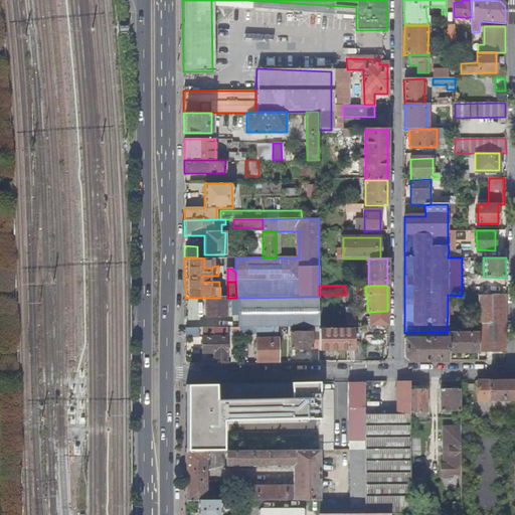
[(486,352),(506,353),(506,296),(478,295),(478,317),(478,326),(479,333),(479,351),(486,352)]
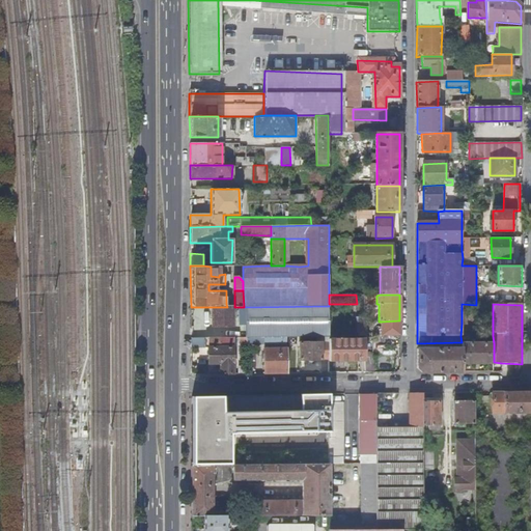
[(245,307),(244,337),(287,337),(295,337),(300,337),(329,337),(329,306),(245,307)]
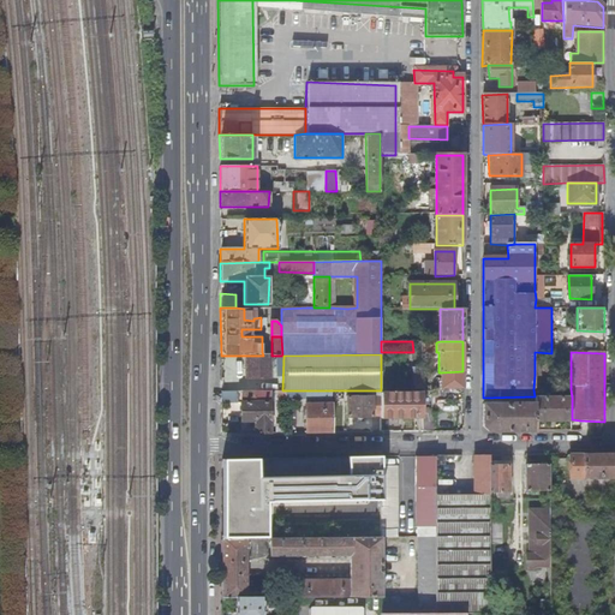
[(263,356),(244,356),(244,378),(276,378),(276,356),(272,356),(263,356)]
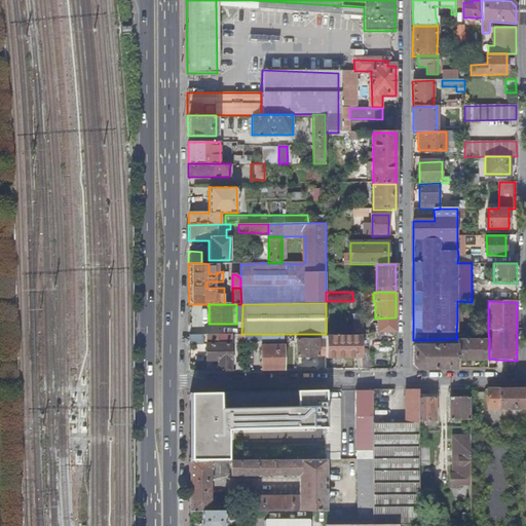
[(378,332),(396,332),(396,317),(378,318),(378,332)]
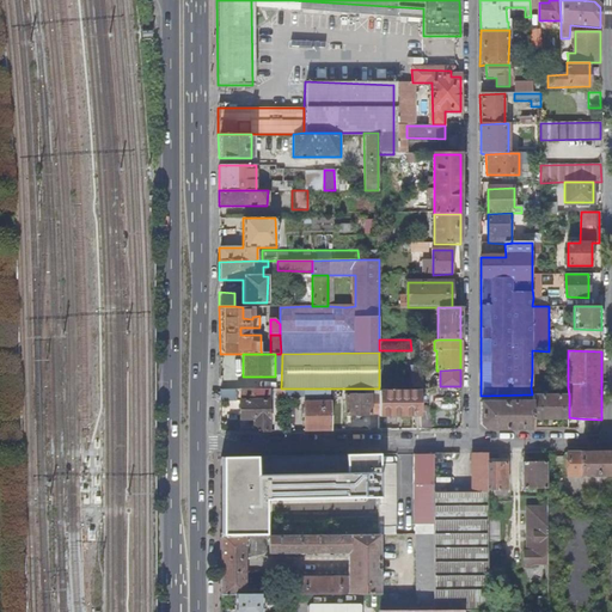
[(254,420),(254,432),(269,432),(269,389),(236,389),(236,397),(239,397),(239,418),(254,420)]
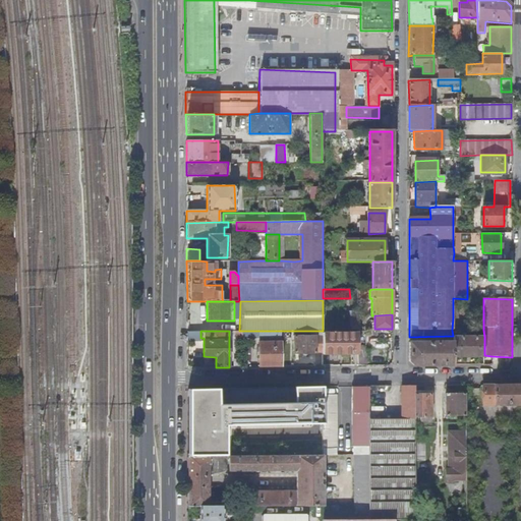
[(323,351),(323,355),(358,354),(358,351),(357,333),(323,332),(323,336),(323,351)]
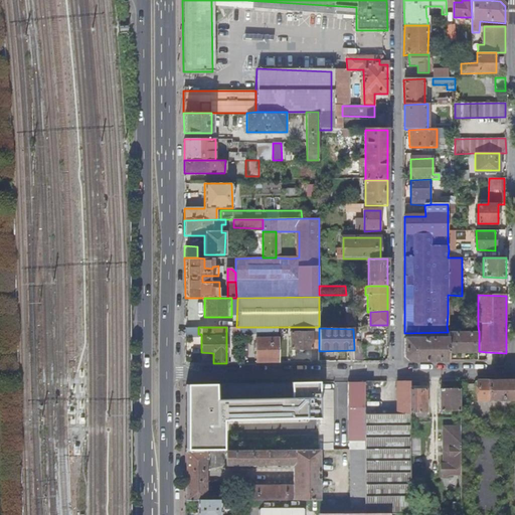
[(312,350),(312,347),(312,332),(291,332),(291,350),(312,350)]
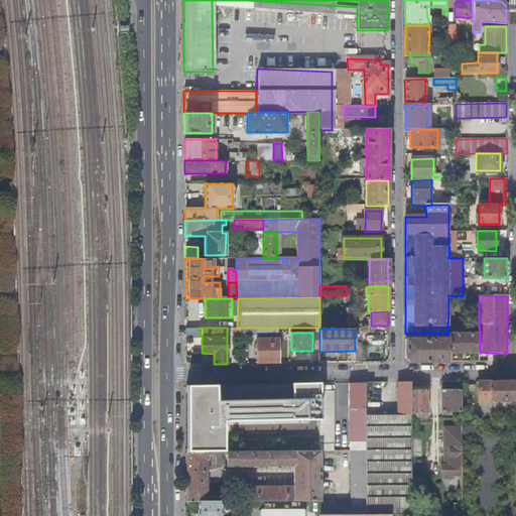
[(449,340),(449,355),(480,355),(480,352),(480,334),(448,333),(449,340)]
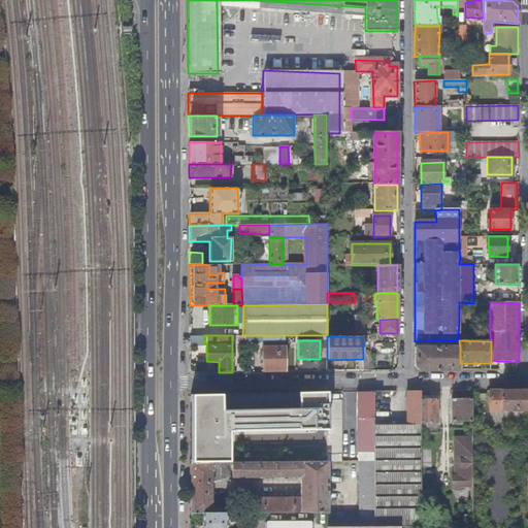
[(263,347),(263,372),(286,372),(286,347),(263,347)]
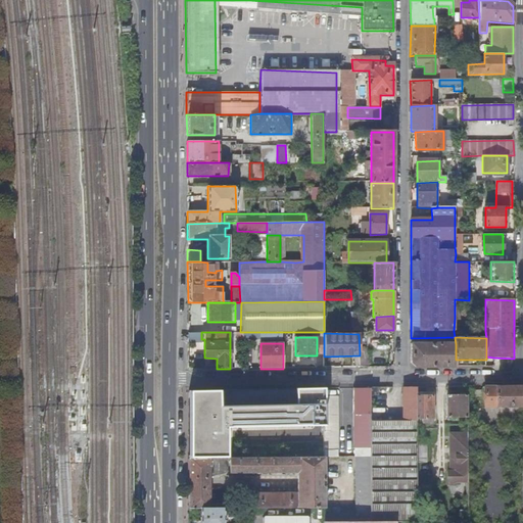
[(416,368),(456,368),(456,360),(456,344),(411,344),(411,363),(416,368)]
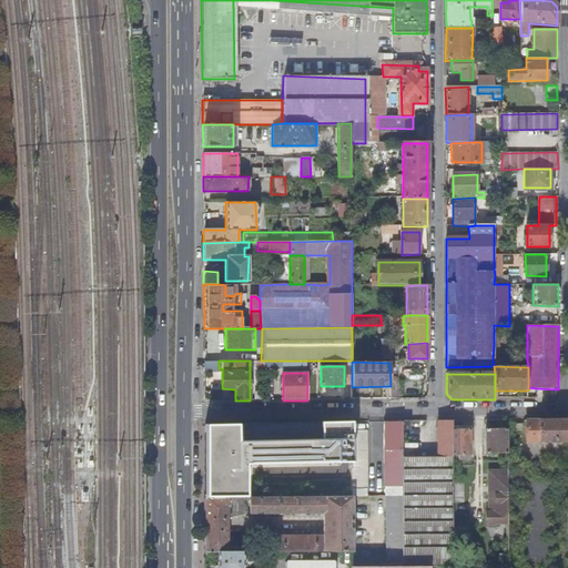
[(391,386),(391,399),(401,399),(401,383),(391,383),(391,386)]
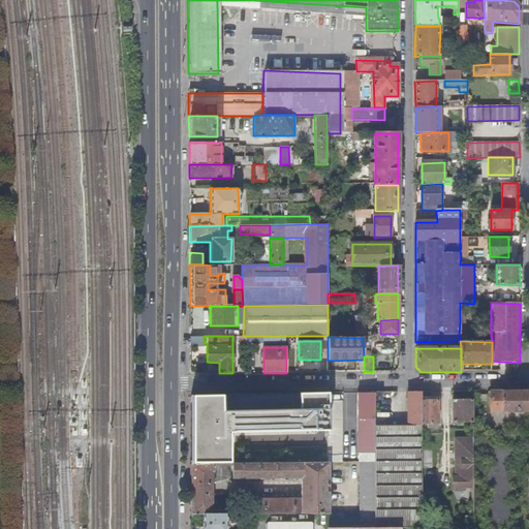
[(528,391),(491,392),(491,411),(516,412),(516,414),(518,414),(518,412),(528,411),(528,391)]
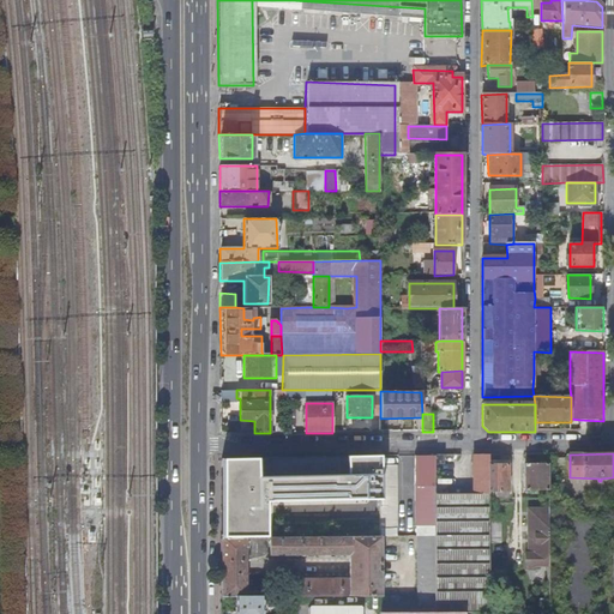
[(380,503),(380,467),(381,456),(224,458),(220,461),(221,539),(266,539),(265,503),(380,503)]
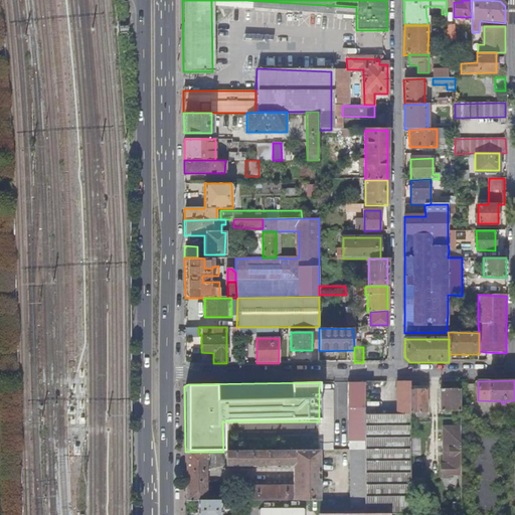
[(364,382),(348,382),(348,442),(365,442),(364,414),(364,390),(364,382)]
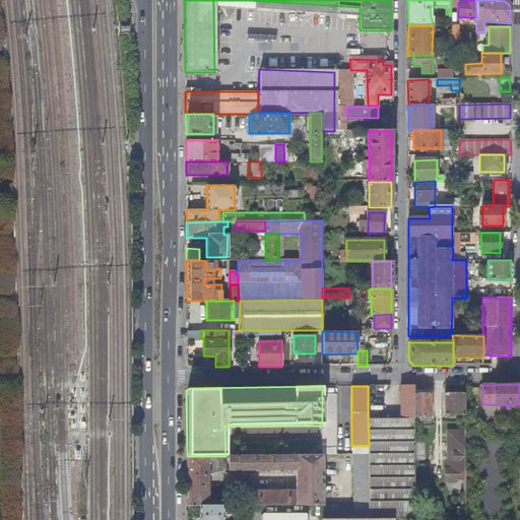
[(414,392),(414,386),(402,386),(402,418),(414,418),(414,416),(414,394),(414,392)]
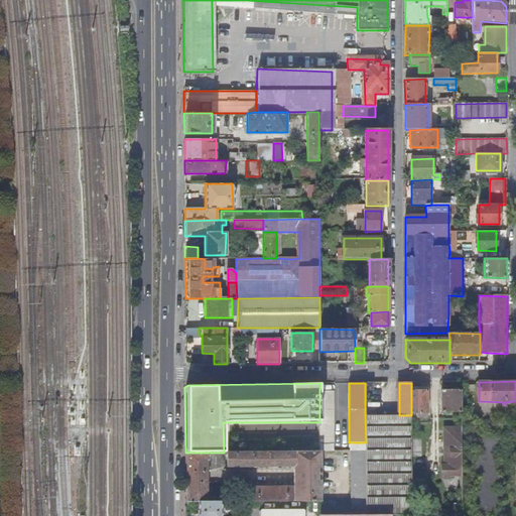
[(441,412),(462,412),(462,390),(441,390),(441,412)]
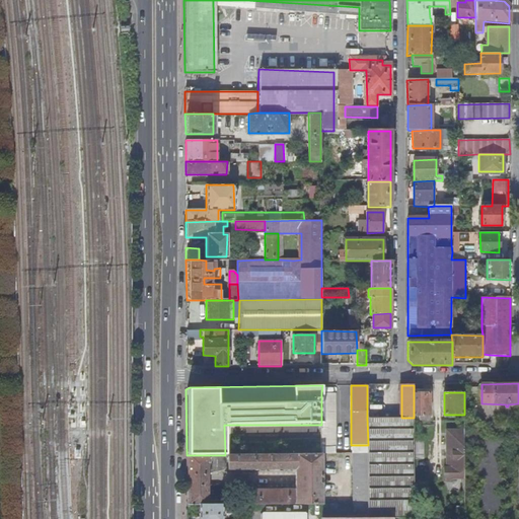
[(414,393),(414,416),(419,416),(424,416),(424,422),(431,421),(430,393),(414,393)]
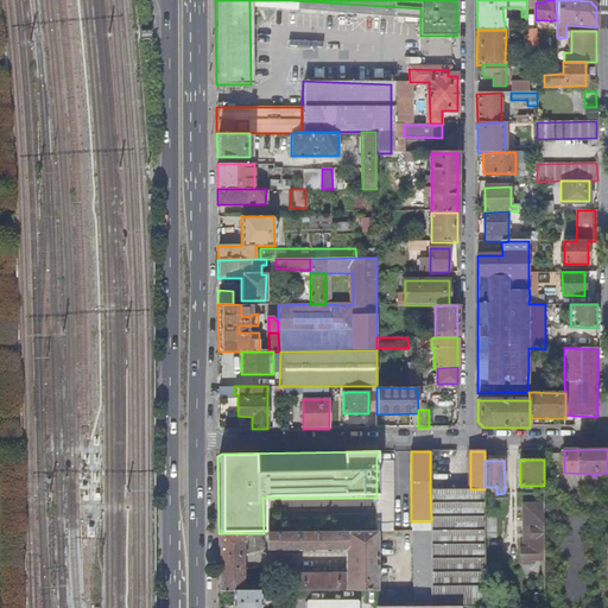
[(393,462),(377,462),(377,498),(377,524),(393,524),(393,462)]
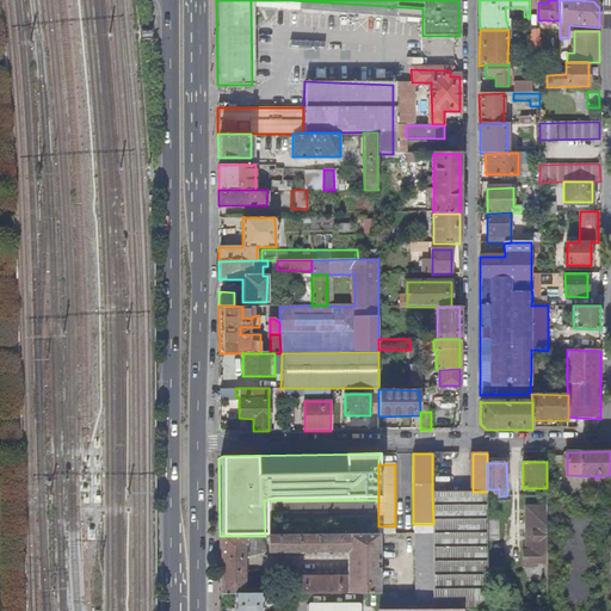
[(463,609),(487,609),(487,588),(487,539),(487,512),(487,500),(487,492),(473,492),(432,492),(433,524),(432,532),(432,547),(432,590),(432,610),(463,609)]
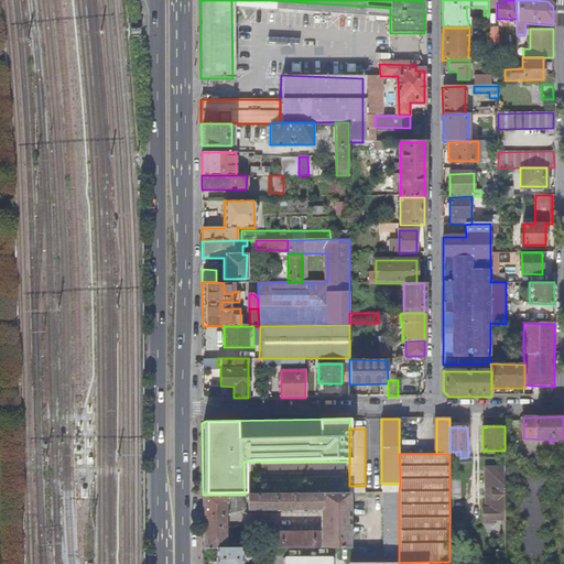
[(505,562),(505,563),(519,563),(519,458),(505,458),(505,467),(505,519),(505,550),(505,562)]
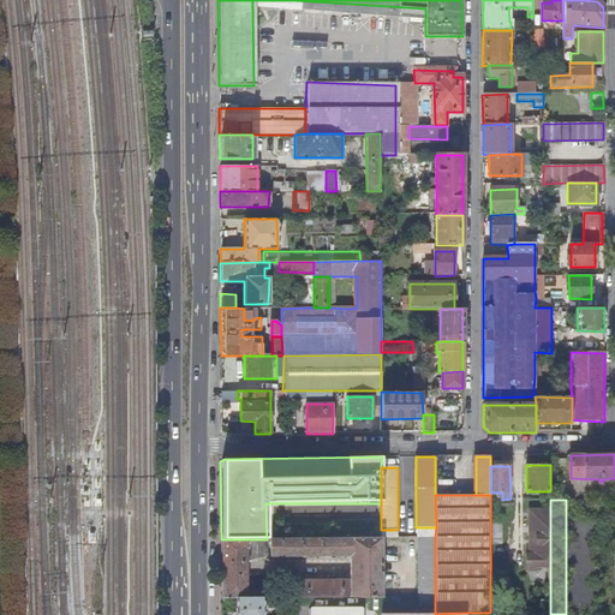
[(550,566),(550,509),(531,509),(530,553),(526,553),(526,569),(536,569),(536,566),(550,566)]
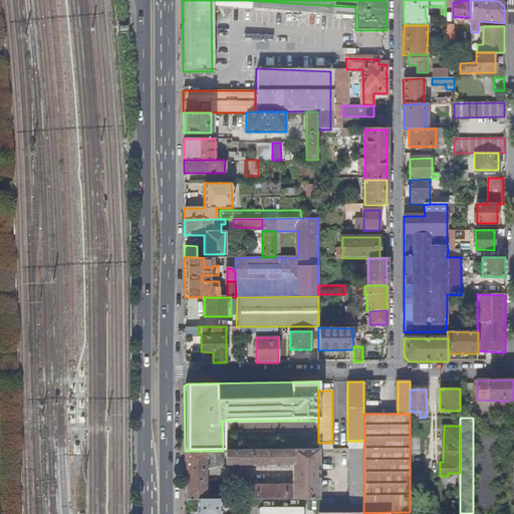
[(421,431),(417,431),(410,431),(410,454),(421,454),(421,431)]
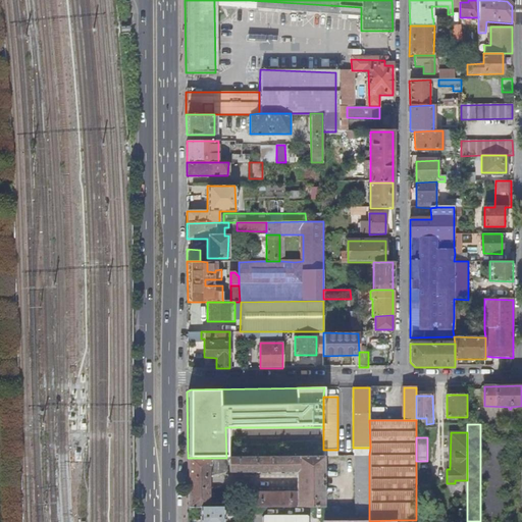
[(355,521),(369,521),(369,504),(369,467),(369,455),(354,456),(355,521)]
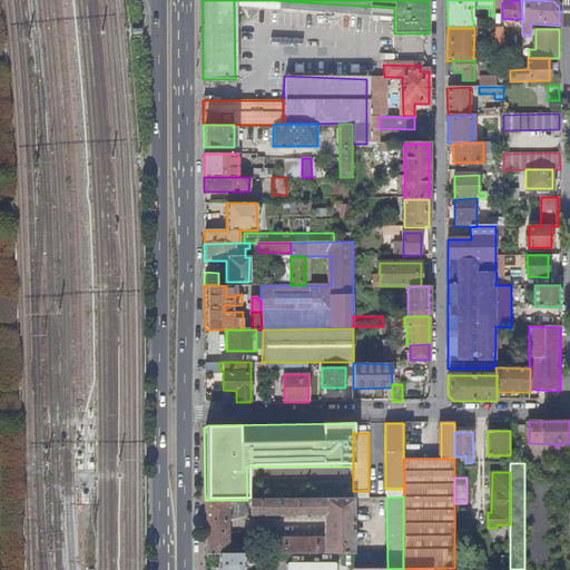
[(275,554),(353,553),(353,503),(353,499),(247,500),(205,500),(205,556),(220,556),(229,556),(229,551),(229,522),(324,523),(324,538),(275,538),(275,554)]
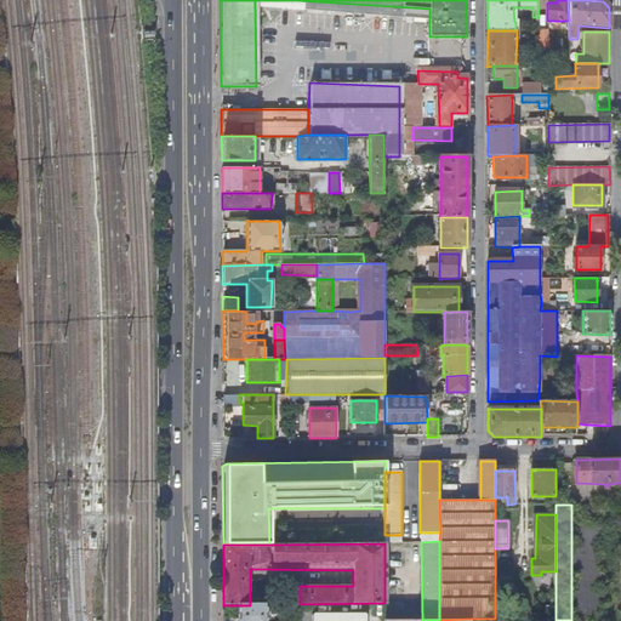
[(385,603),(386,620),(403,620),(403,603),(385,603)]
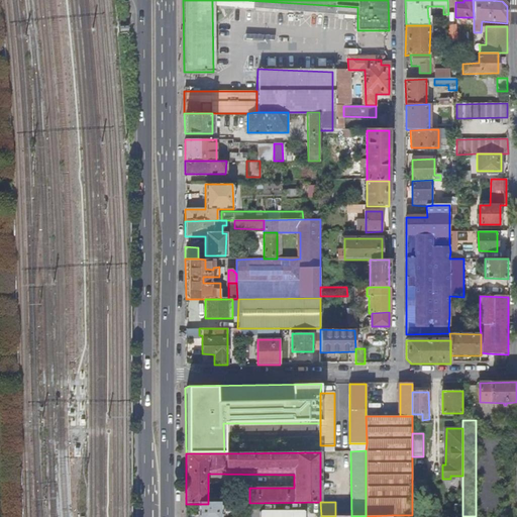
[(200,504),(199,516),(222,516),(222,504),(208,504),(200,504)]
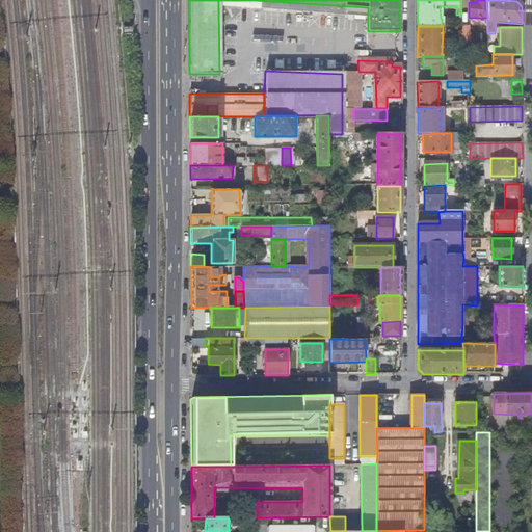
[(468,530),(476,530),(476,519),(468,519),(468,530)]
